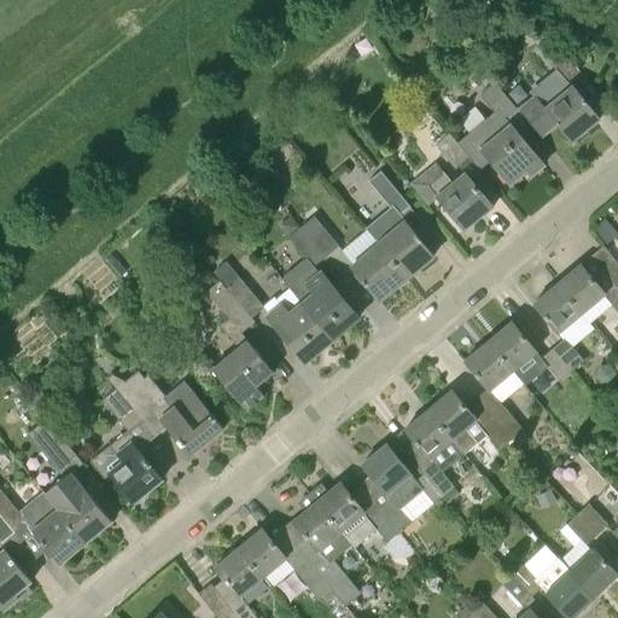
[(576,64),(559,45),(553,38),(538,48),(567,82),(581,71),(576,64)]
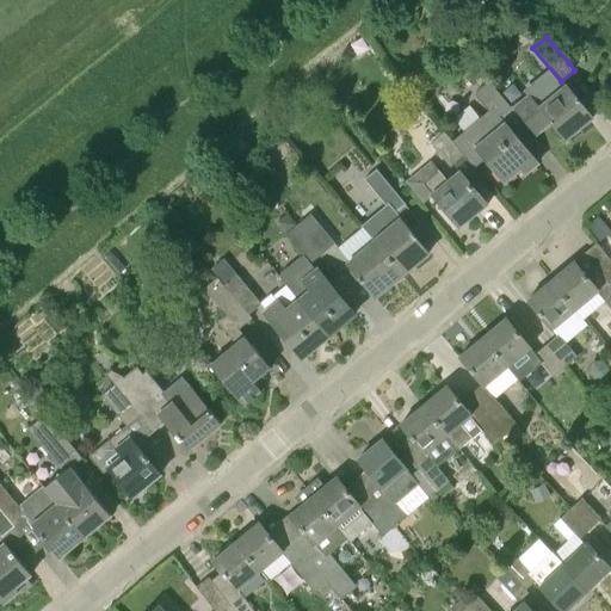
[(476,170),(487,160),(505,181),(522,167),(525,173),(538,162),(518,137),(530,128),(514,109),(491,80),(474,94),(489,113),(455,143),(458,147),(464,155),(466,156),(476,170)]
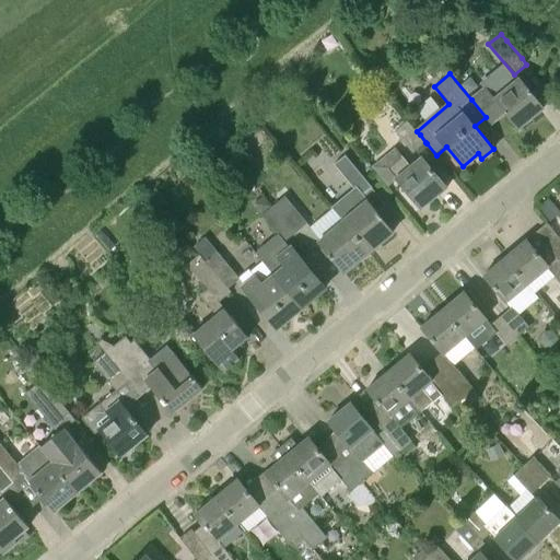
[(544,107),(522,79),(496,101),(485,88),(471,100),(486,117),(491,123),(505,112),(518,128),(544,107)]
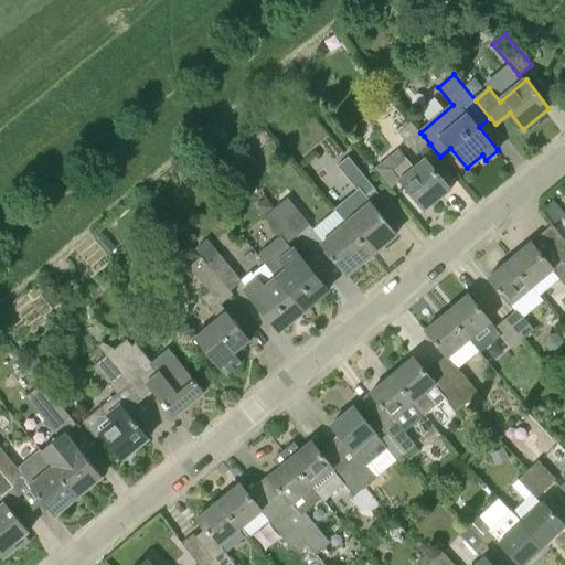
[(420,152),(430,145),(429,144),(424,136),(420,132),(412,121),(398,132),(417,155),(420,152)]
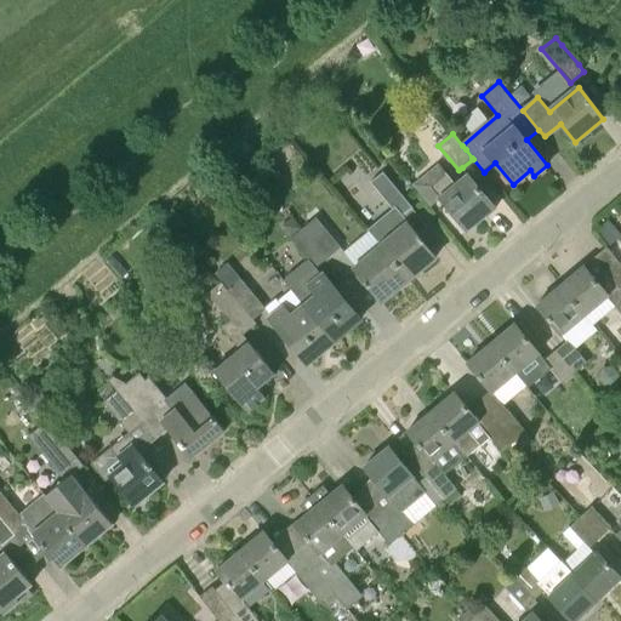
[(496,206),(471,177),(468,175),(456,186),(440,165),(414,187),(431,206),(440,198),(468,231),(496,206)]
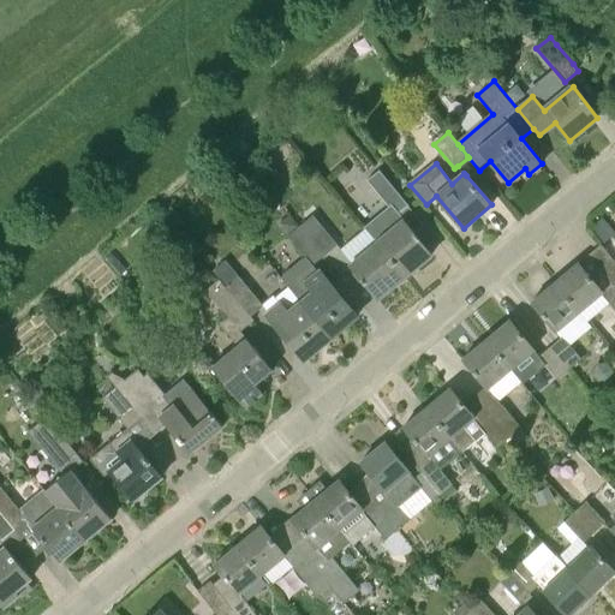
[(396,215),(408,204),(378,169),(368,179),(377,191),(376,191),(396,215)]
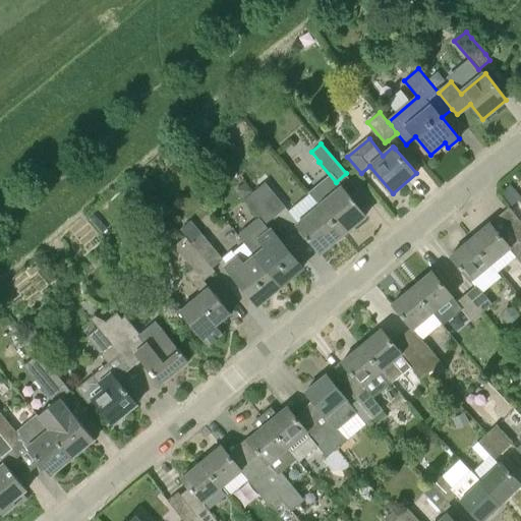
[(276,216),(287,207),(266,181),(254,190),(276,216)]
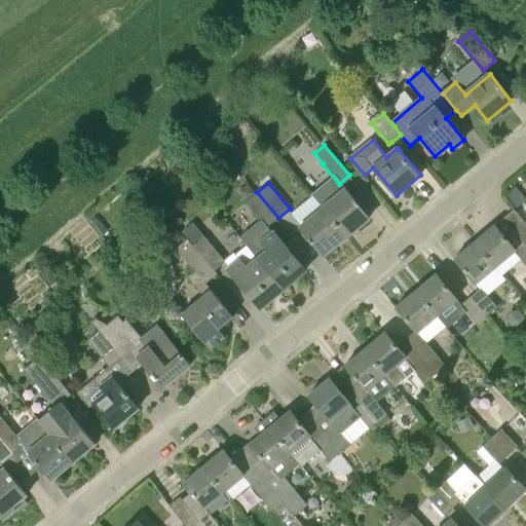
[(322,205),(347,235),(369,217),(344,186),(322,204),(323,205),(322,205)]
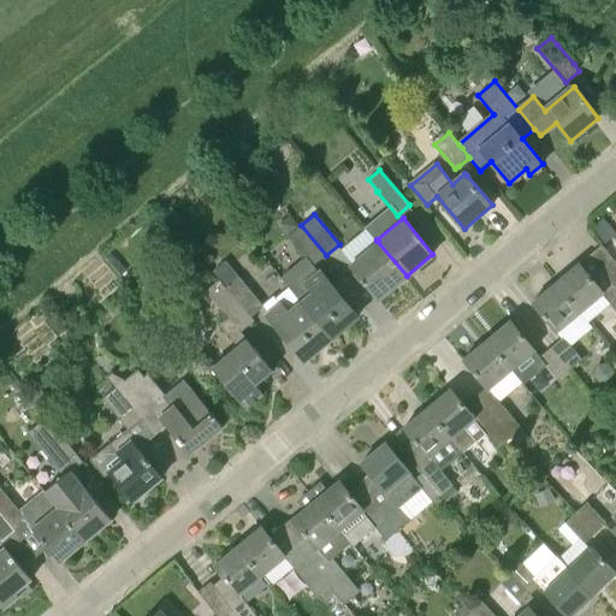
[(313,266),(326,255),(301,225),(288,236),(313,266)]
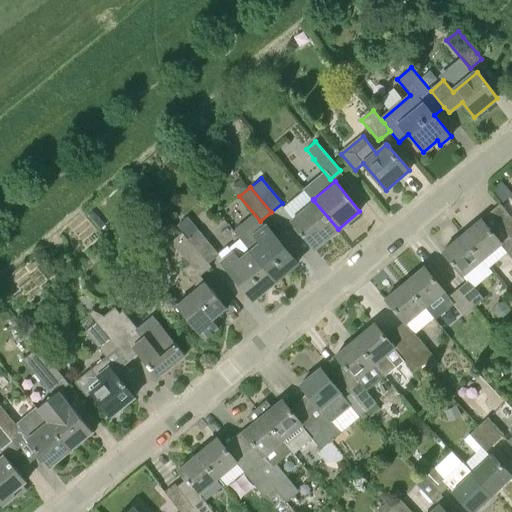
[(314,249),(338,229),(313,200),(290,220),(314,249)]
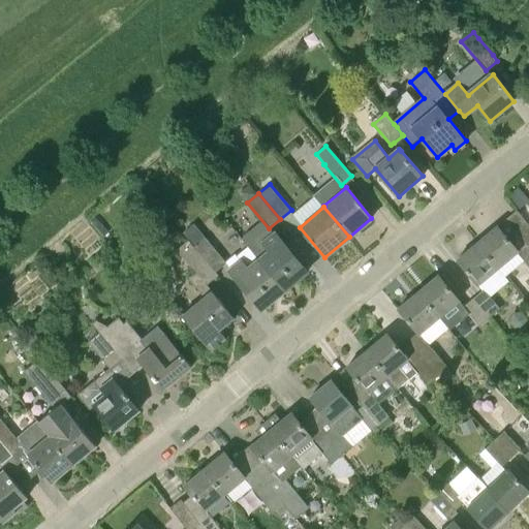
[(528,245),(528,244),(528,224),(517,211),(506,219),(527,245),(528,245)]
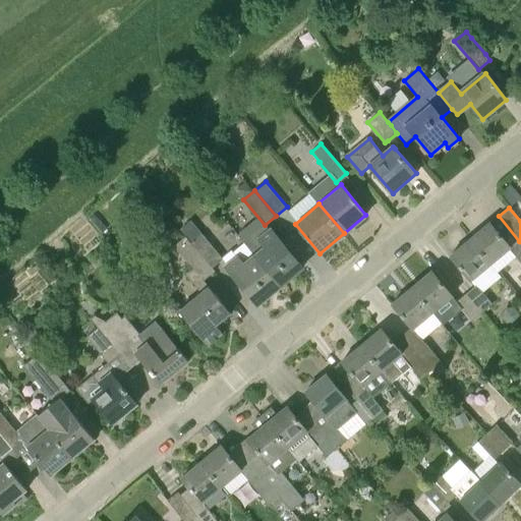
[(491,265),(510,249),(512,248),(511,248),(490,223),(470,239),(491,265)]
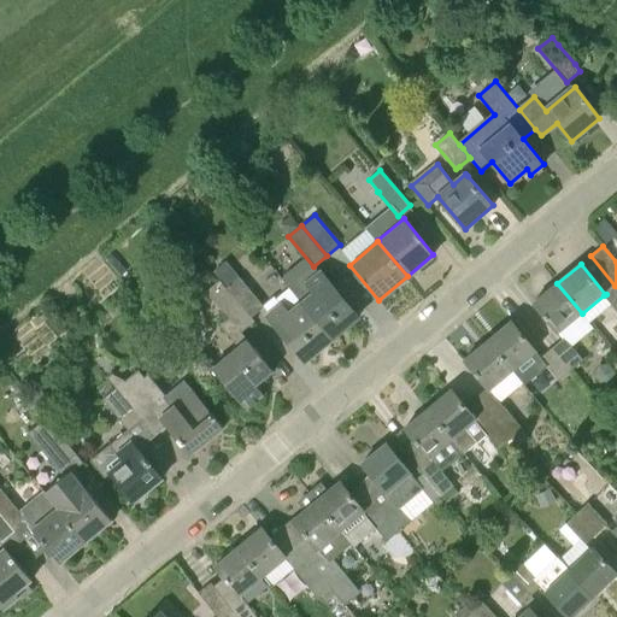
[(300,301),(331,339),(359,317),(319,269),(305,282),(312,292),(300,301)]
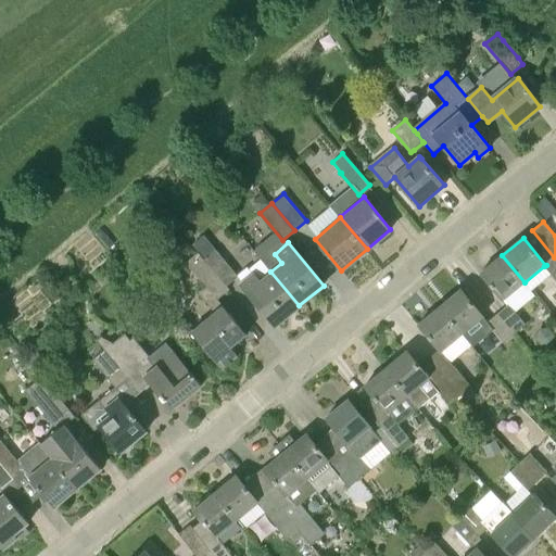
[(200,253),(227,286),(239,276),(212,243),(200,253)]
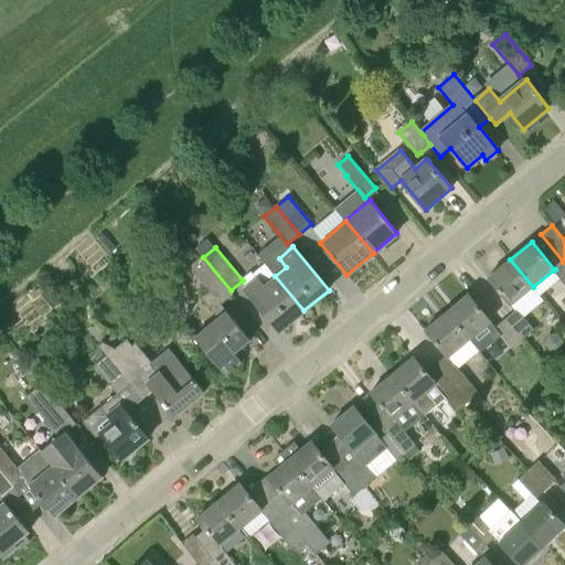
[(217,317),(194,336),(225,374),(242,361),(234,352),(251,339),(222,305),(234,294),(231,290),(203,257),(193,272),(209,290),(201,297),(217,317)]
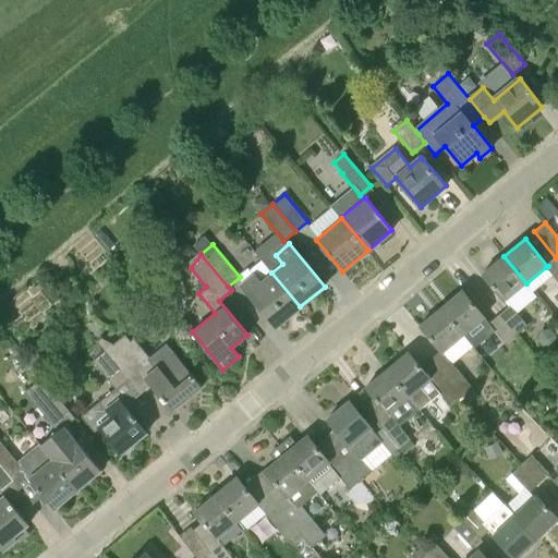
[(505,301),(526,283),(504,256),(483,274),(505,301)]
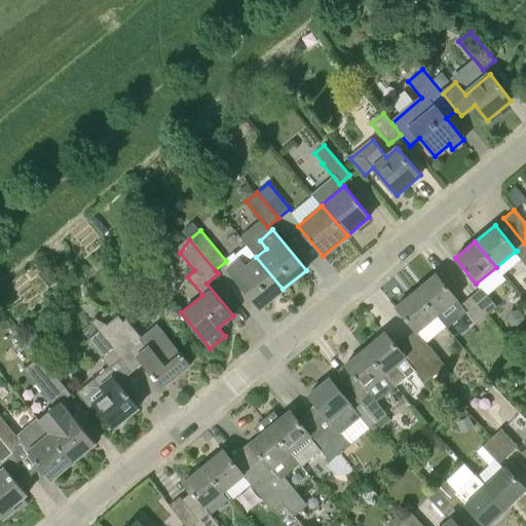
[(521,259),(525,264),(525,245),(525,243),(524,243),(516,251),(517,251),(515,252),(521,259)]
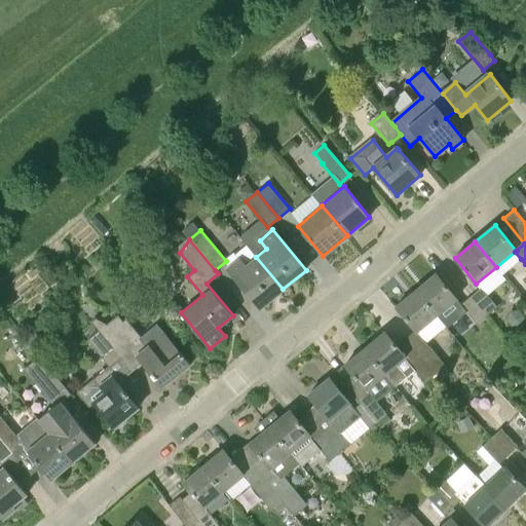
[(260,308),(283,289),(256,257),(247,264),(240,257),(227,267),(260,308)]
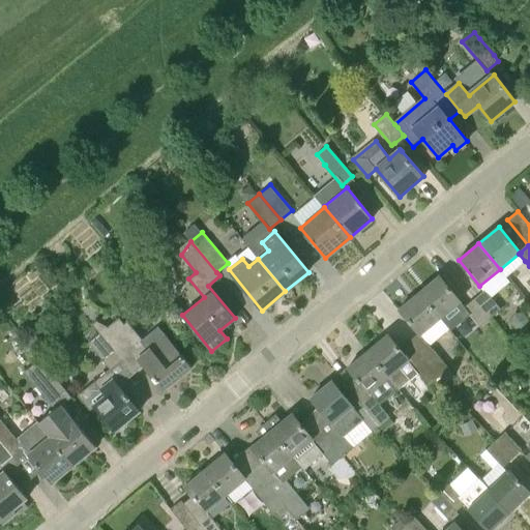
[(419,292),(441,318),(461,301),(440,276),(419,292)]
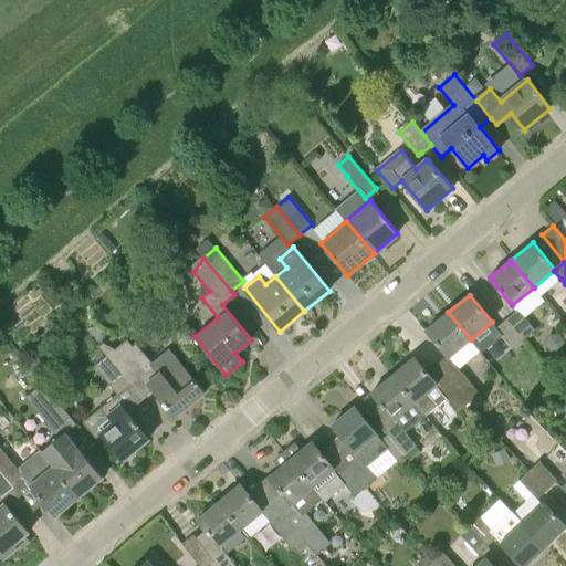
[(523,341),(535,331),(517,310),(506,320),(523,341)]
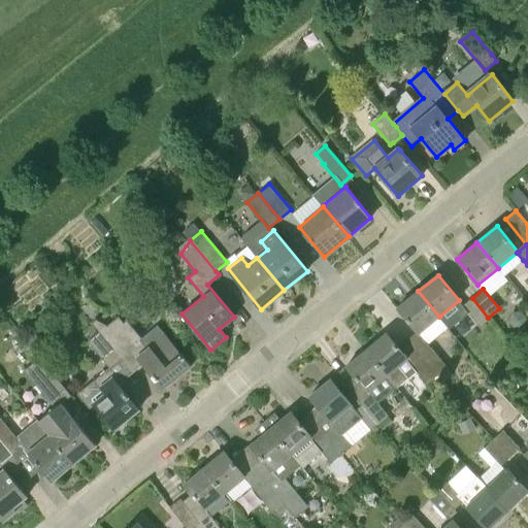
[(398,307),(418,332),(428,343),(447,326),(439,317),(418,291),(398,307)]
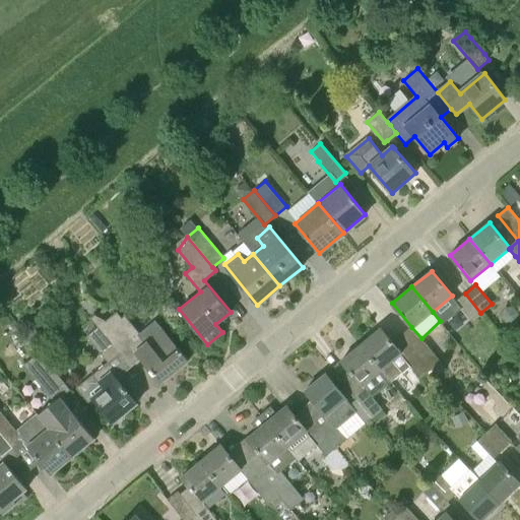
[(471,320),(480,313),(465,294),(455,301),(471,320)]
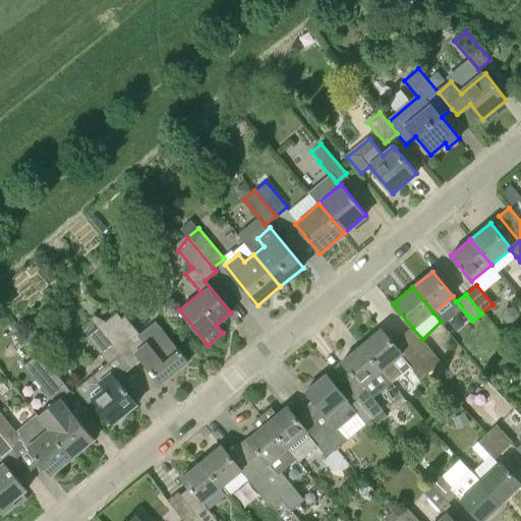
[(98,328),(126,362),(135,354),(154,377),(160,371),(167,380),(188,361),(162,328),(157,323),(138,338),(117,312),(105,322),(98,328)]
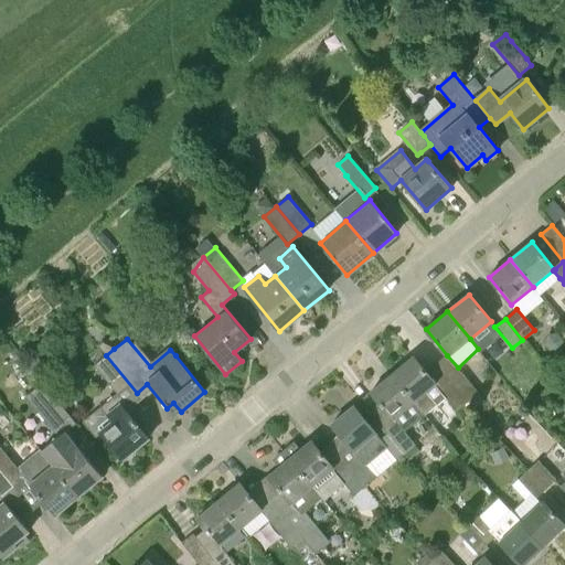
[(117,393),(125,403),(137,393),(106,355),(94,365),(117,393)]
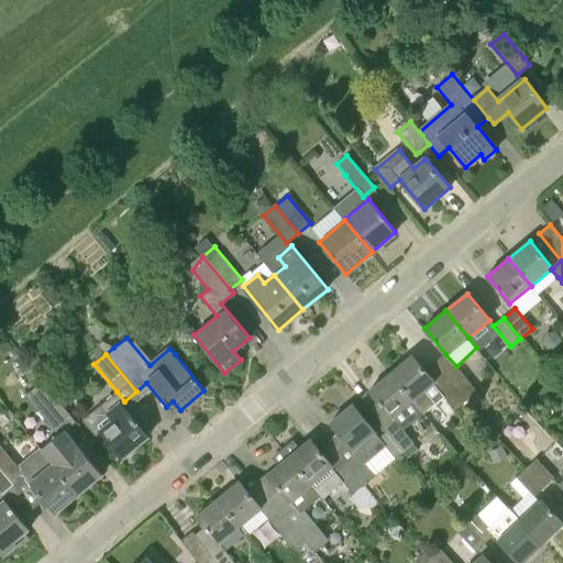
[(456,366),(445,354),(435,362),(450,379),(471,406),(472,408),(483,399),(456,366)]
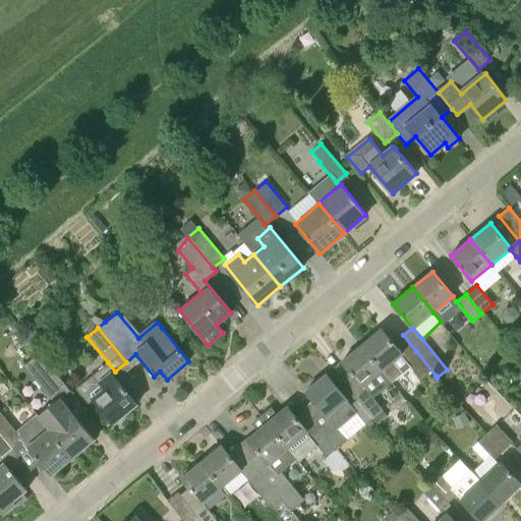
[(425,384),(436,375),(416,351),(407,359),(382,329),(362,345),(392,383),(411,366),(421,379),(425,384)]
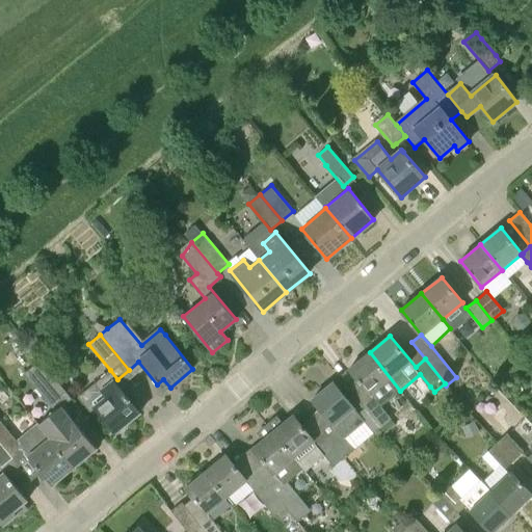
[(364,408),(380,427),(386,432),(395,424),(381,406),(400,391),(370,352),(349,369),(357,379),(347,388),(364,408)]
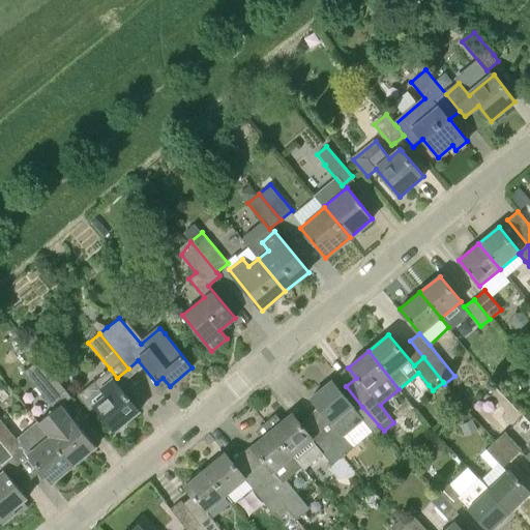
[(40,423),(75,465),(96,446),(62,405),(72,396),(40,358),(27,370),(24,372),(56,411),(40,423)]
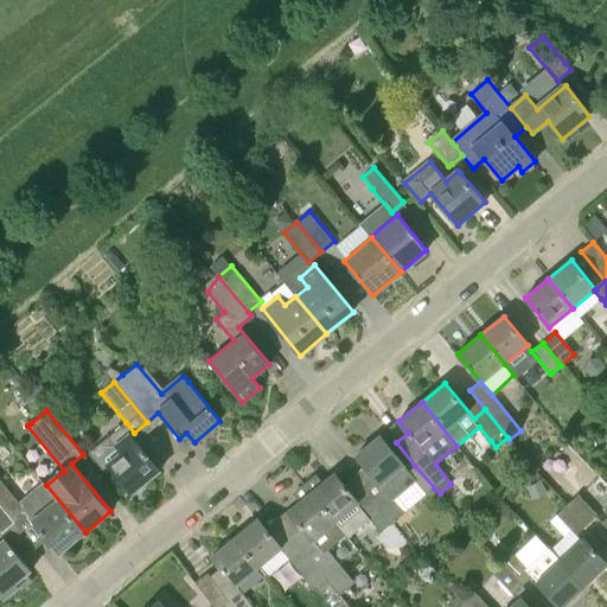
[(160,471),(138,442),(122,425),(88,453),(103,471),(110,465),(133,493),(160,471)]
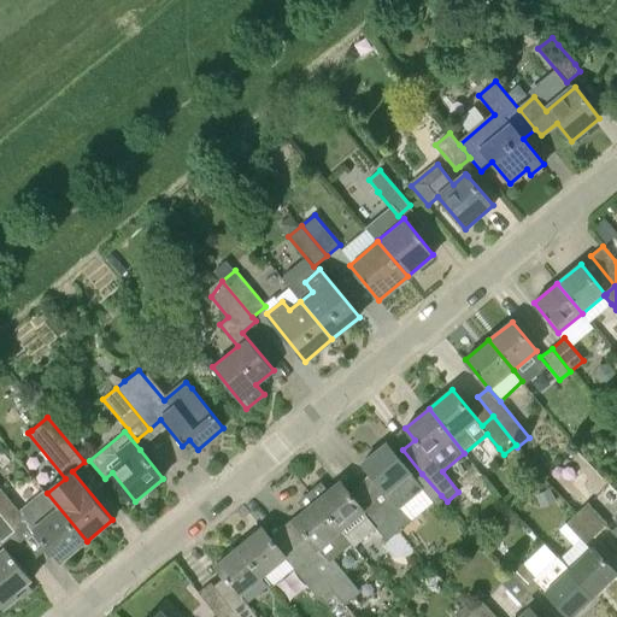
[(422,474),(416,480),(395,454),(387,444),(363,463),(372,475),(360,483),(399,530),(411,521),(434,501),(441,495),(422,474)]
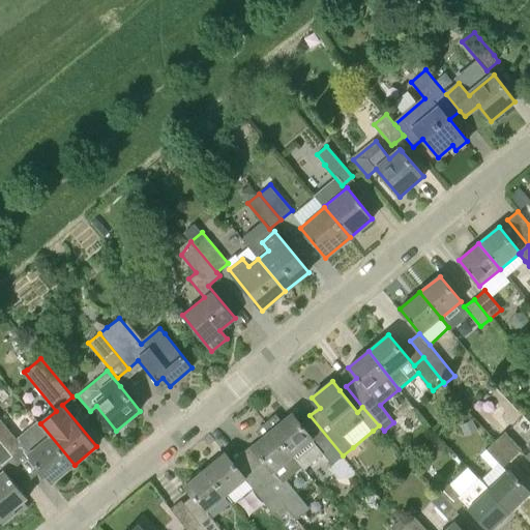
[(521,417),(494,388),(471,410),(494,435),(503,425),(507,430),(521,417)]
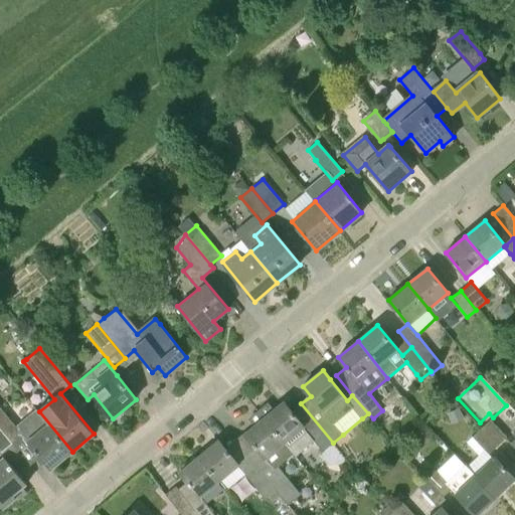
[(323,452),(333,443),(301,403),(292,411),(285,402),(274,411),(268,404),(259,411),(294,453),(298,458),(316,442),(323,452)]
